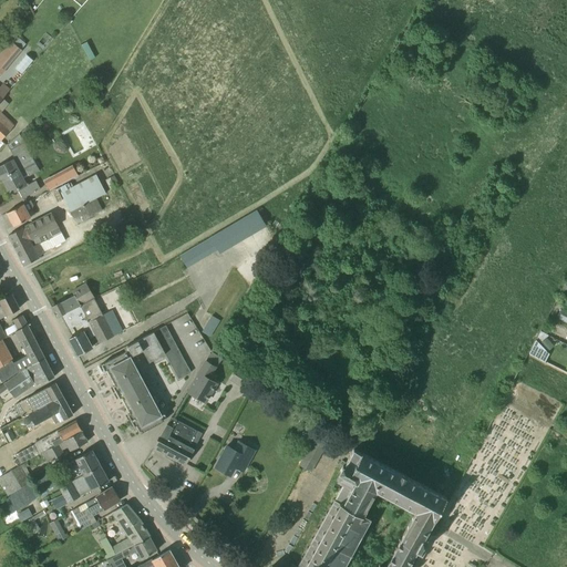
[(11,41),(0,54),(0,74),(1,75),(21,50),(11,41)]
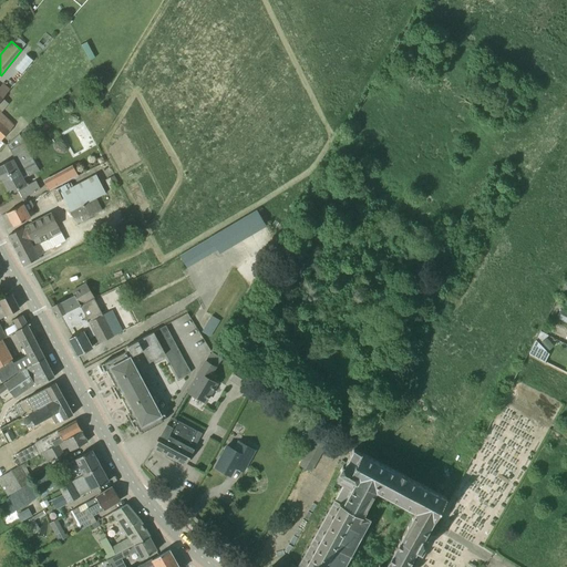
[(0,104),(11,92),(3,85),(0,88),(0,104)]
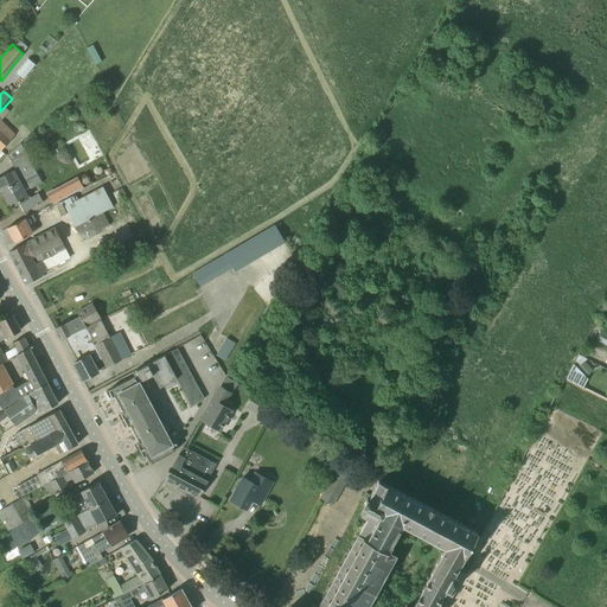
[(16,135),(0,121),(0,148),(2,151),(16,135)]
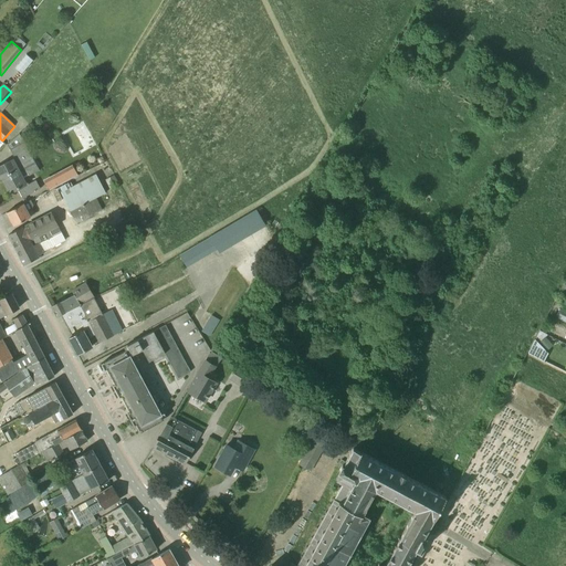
[(18,189),(22,198),(40,189),(37,181),(28,186),(28,184),(25,185),(22,178),(33,171),(31,166),(35,164),(21,137),(19,137),(7,144),(14,158),(0,166),(0,178),(2,177),(10,192),(18,189)]
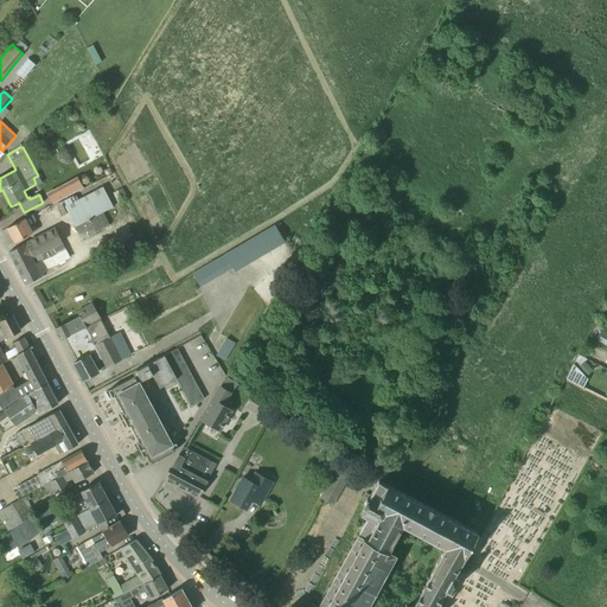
[(53,205),(64,199),(63,198),(83,187),(78,177),(48,195),(53,205)]
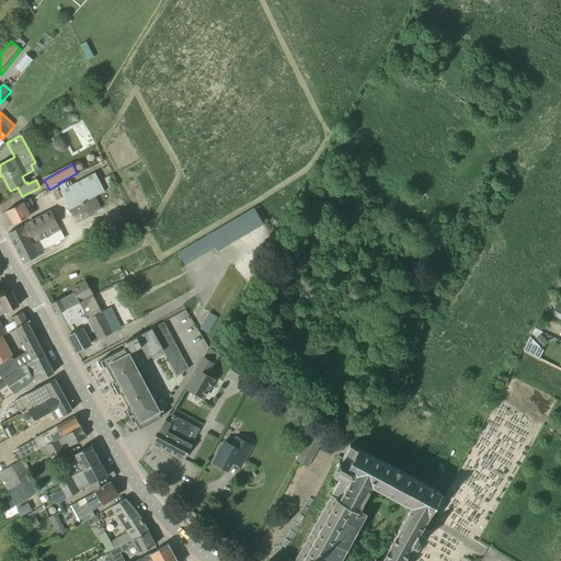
[(63,195),(72,216),(88,209),(84,203),(96,196),(105,192),(95,173),(87,179),(63,191),(60,192),(63,195)]
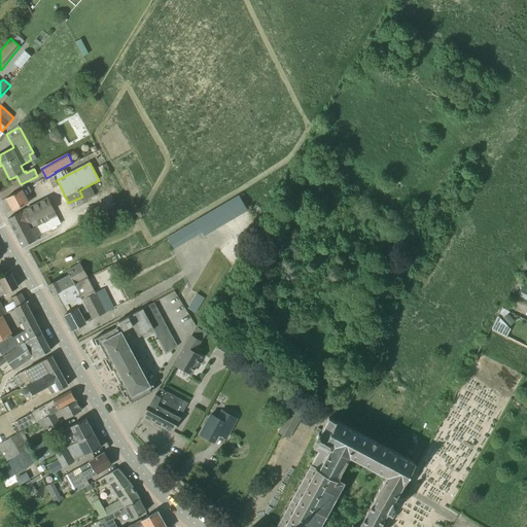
[(104,178),(111,174),(106,164),(99,168),(104,178)]
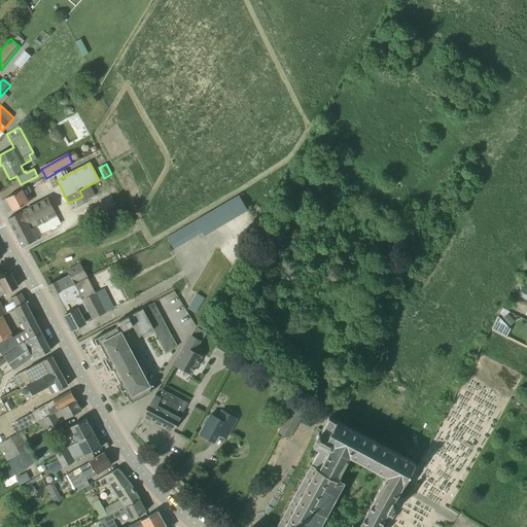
[(82,197),(68,203),(71,209),(97,196),(91,184),(79,190),(82,197)]
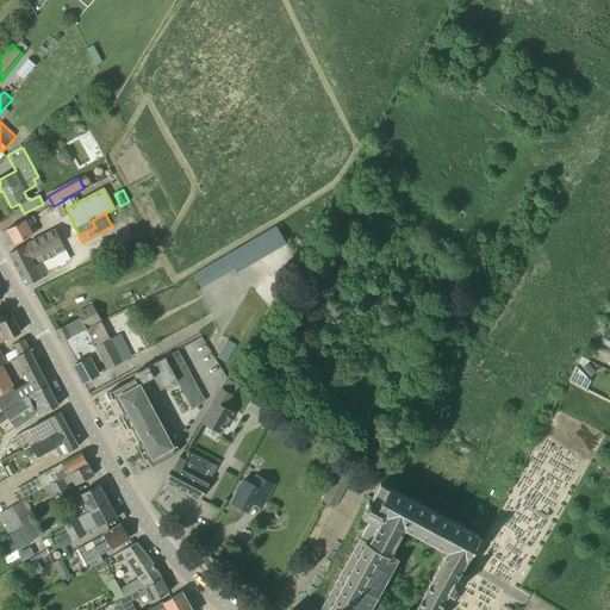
[(33,216),(7,229),(14,243),(33,235),(30,228),(35,225),(36,222),(33,216)]
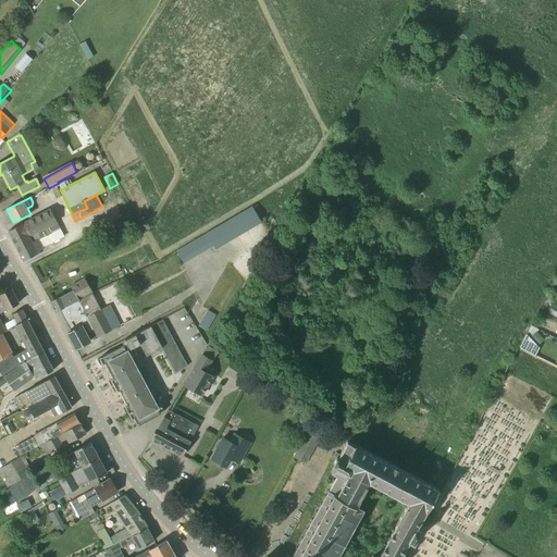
[(24,223),(31,235),(57,222),(50,210),(24,223)]
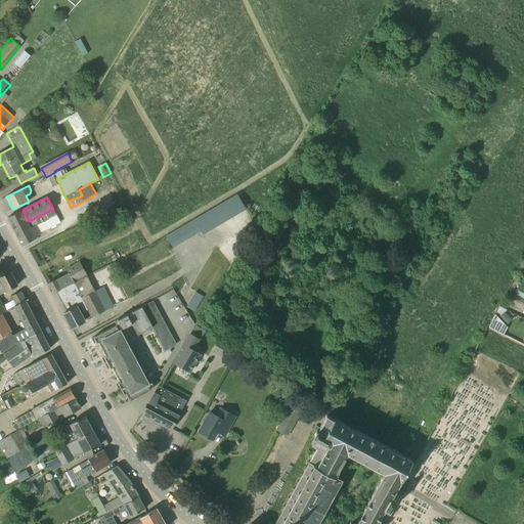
[(23,246),(26,244),(32,242),(42,236),(37,226),(41,224),(56,216),(53,209),(29,221),(23,210),(8,217),(23,246)]
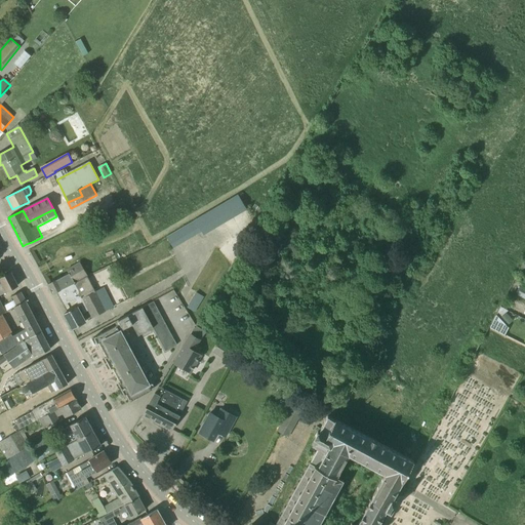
[(61,223),(56,216),(41,225),(44,231),(61,223)]
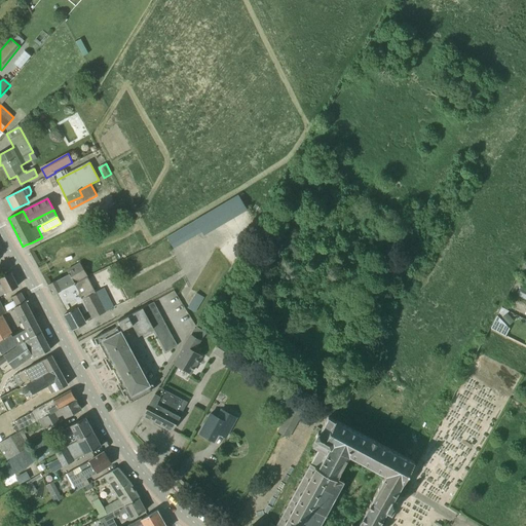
[(202,232),(195,220),(166,237),(174,249),(186,240),(202,232)]
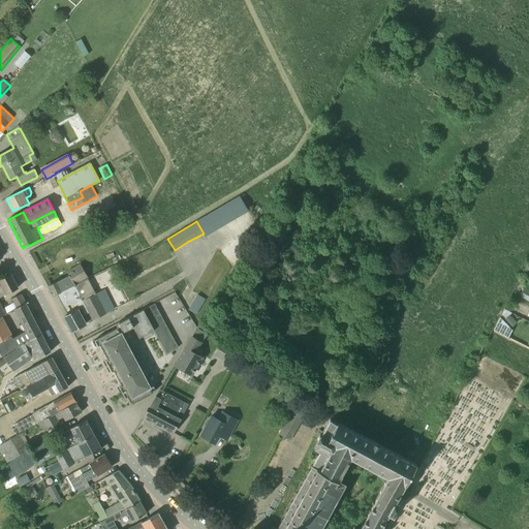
[(57,294),(57,296),(59,294),(58,293),(74,285),(88,278),(81,265),(67,272),(69,276),(49,286),(53,296),(57,294)]
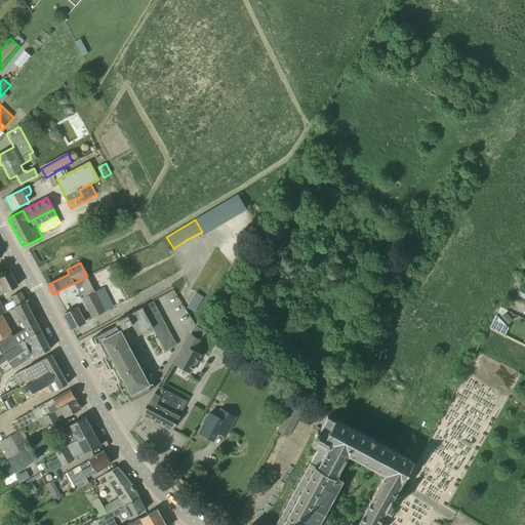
[(0,316),(2,316),(1,314),(5,312),(0,301),(0,294),(17,286),(10,273),(0,278),(0,316)]
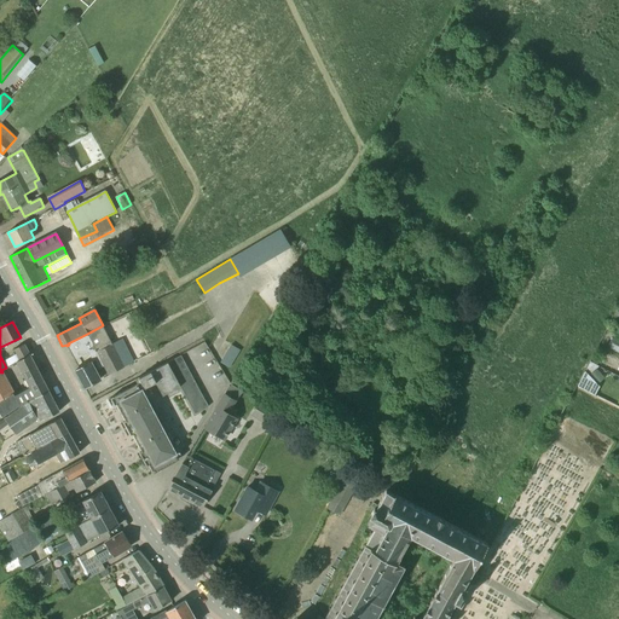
[(88,335),(87,334),(68,343),(69,345),(67,346),(75,360),(90,353),(93,362),(75,371),(85,388),(100,380),(96,370),(105,365),(110,374),(133,362),(129,354),(121,358),(113,345),(104,327),(88,335)]
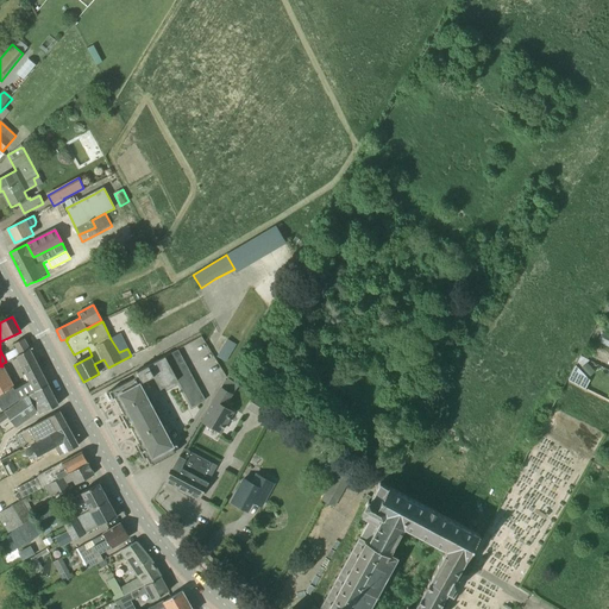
[(601,334),(598,339),(601,344),(608,347),(608,336),(606,334),(601,334)]
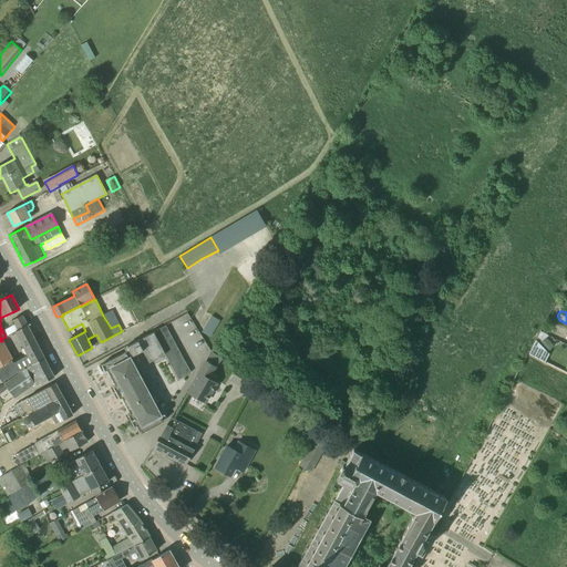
[(13,320),(19,330),(28,326),(22,315),(13,320)]
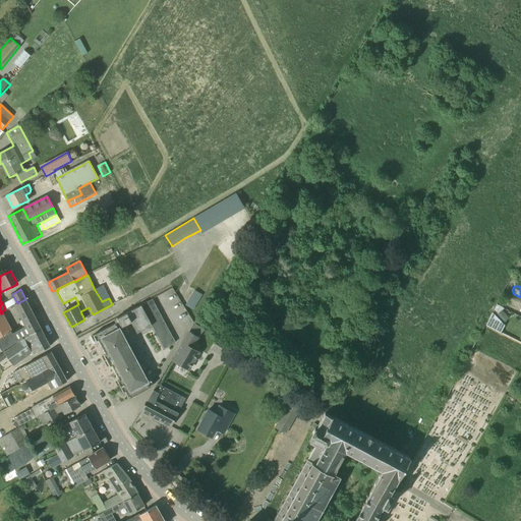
[(194,291),(186,304),(193,309),(201,295),(194,291)]
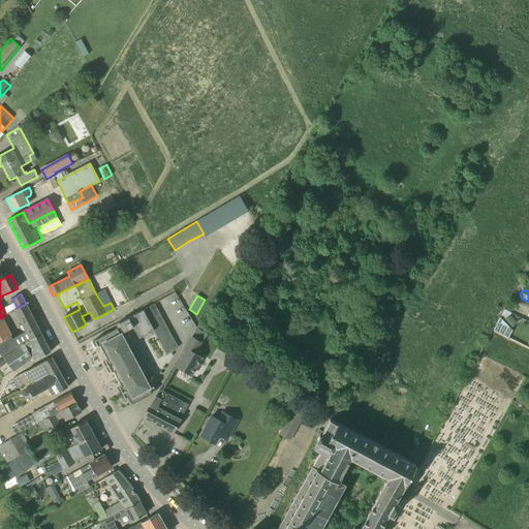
[(2,318),(0,318),(0,354),(1,356),(18,347),(32,339),(32,340),(41,334),(26,304),(18,308),(14,309),(23,324),(21,325),(24,332),(11,338),(2,318)]
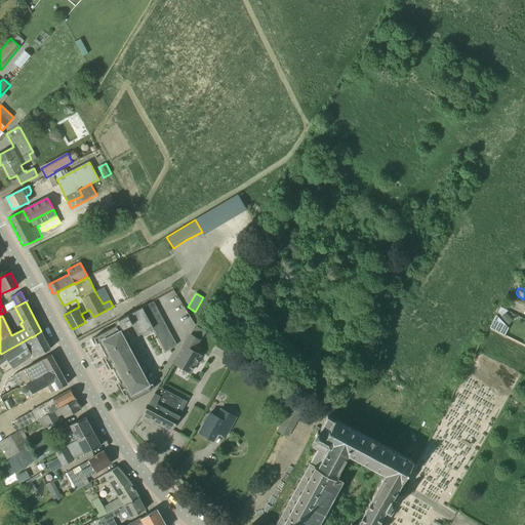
[(95,336),(130,402),(149,392),(151,389),(120,330),(132,324),(138,335),(153,328),(165,351),(176,345),(154,301),(116,322),(117,325),(95,336)]
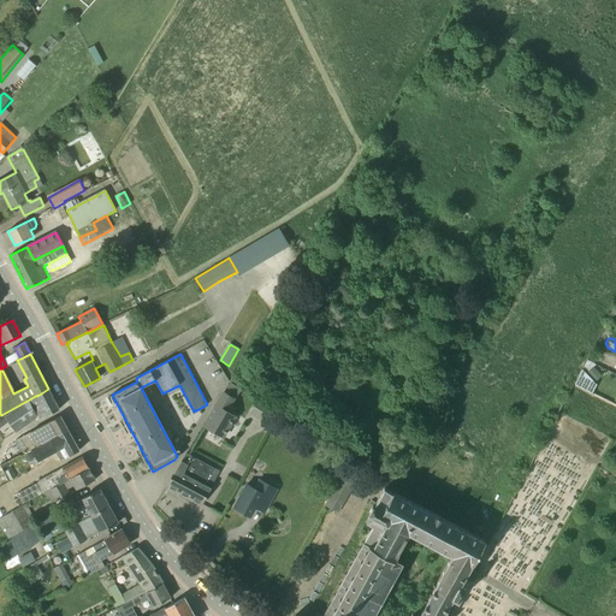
[(594,367),(587,374),(593,381),(600,374),(594,367)]
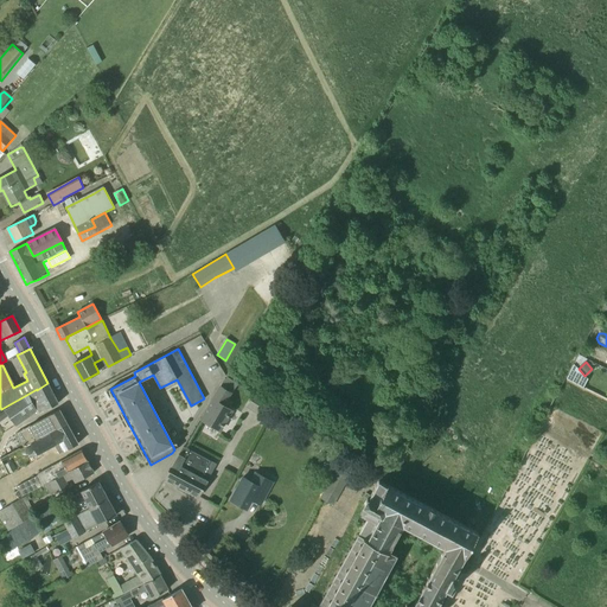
[(223,384),(234,389),(237,382),(227,377),(223,384)]
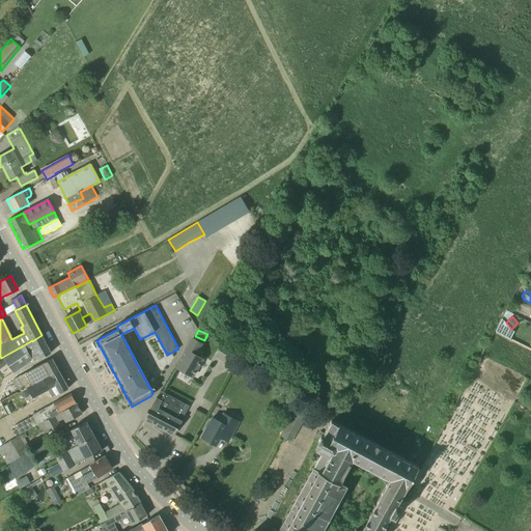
[(32,341),(32,340),(4,360),(15,374),(33,361),(33,362),(51,353),(42,335),(32,341)]
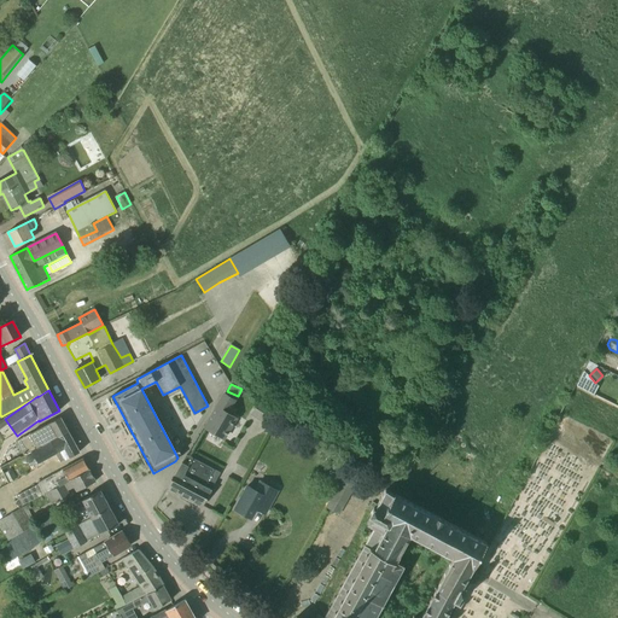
[(217,407),(204,429),(223,439),(237,419),(226,413),(235,401),(225,392),(216,407),(217,407)]
